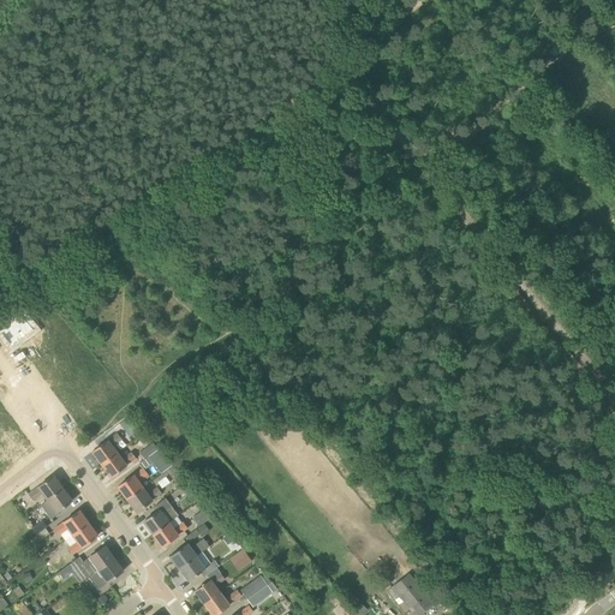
[(19,333),(0,350),(0,352),(11,364),(24,351),(28,353),(39,342),(33,336),(27,341),(19,333)]
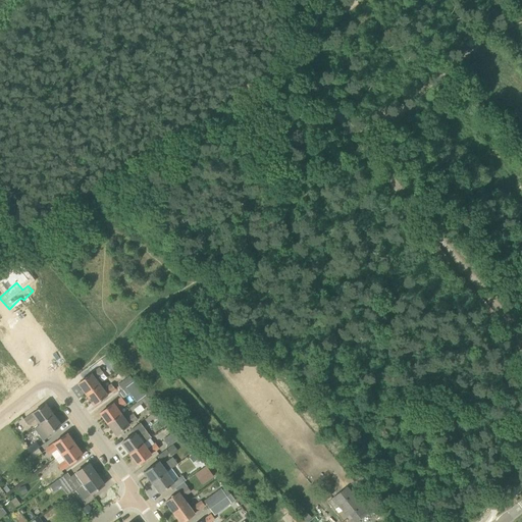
[(4,366),(0,368),(0,382),(10,375),(4,366)]
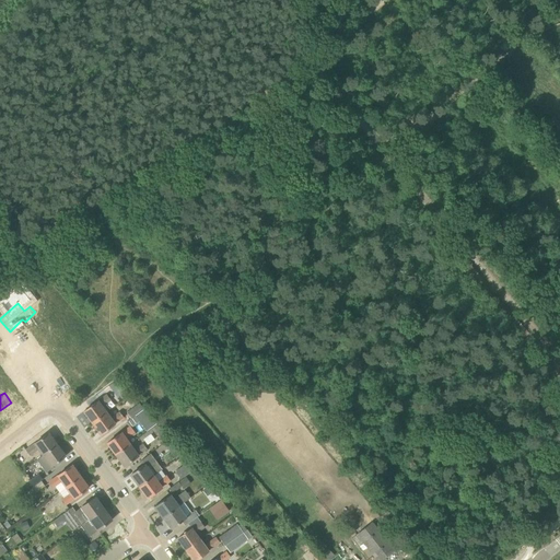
[(84,411),(92,422),(106,412),(102,406),(112,400),(107,394),(84,411)]
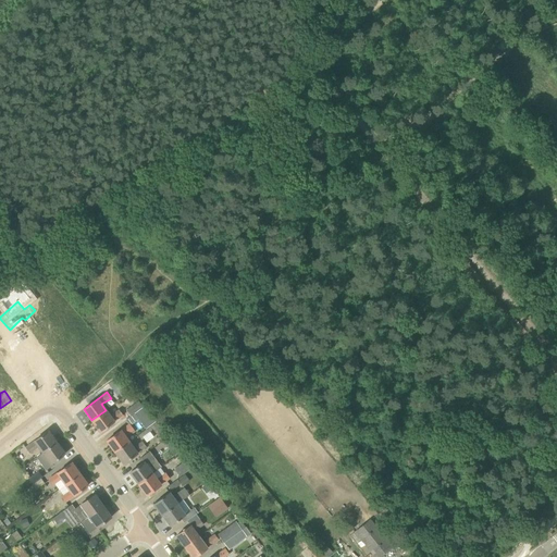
[(11,400),(0,408),(0,418),(2,421),(17,410),(11,400)]
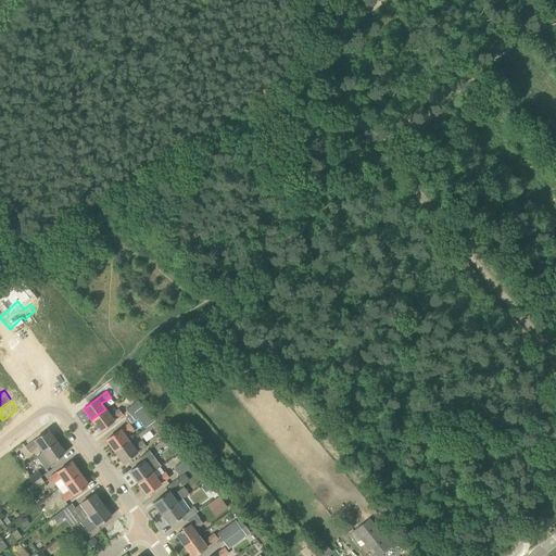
[(127,408),(131,415),(135,413),(143,406),(139,400),(127,408)]
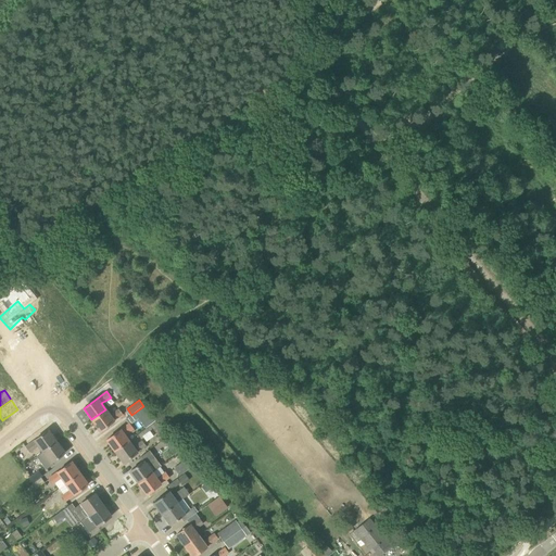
[(143,406),(135,413),(146,428),(154,421),(143,406)]
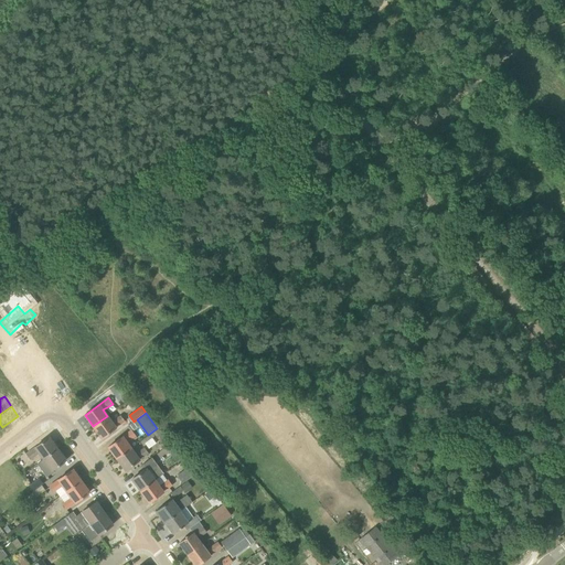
[(107,416),(93,426),(102,438),(125,420),(120,415),(112,422),(107,416)]
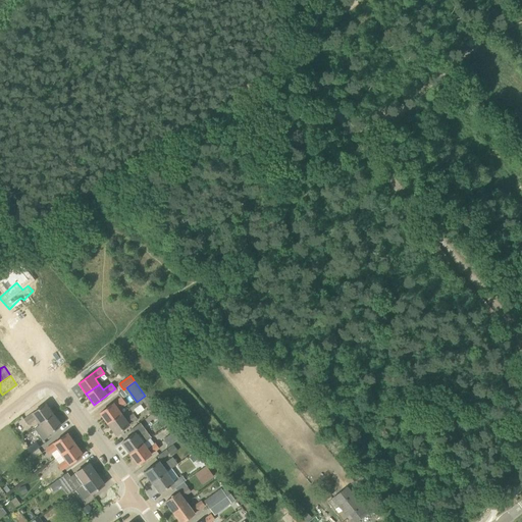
[(146,396),(129,408),(132,411),(143,403),(152,414),(153,413),(157,410),(146,396)]
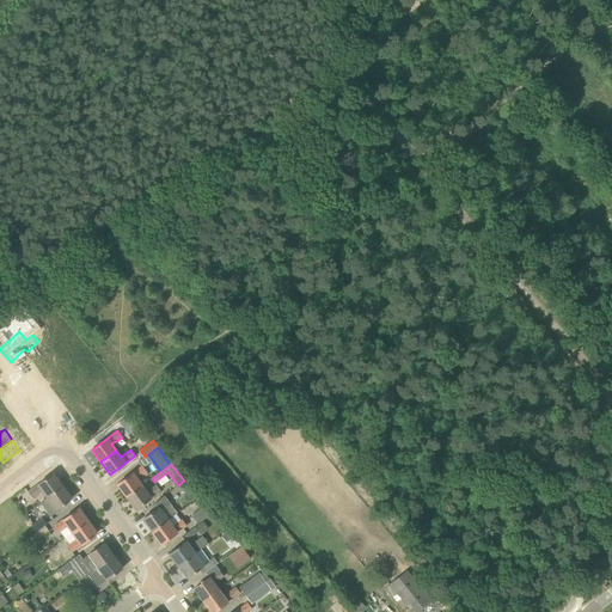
[(138,479),(147,472),(142,465),(117,484),(127,496),(142,485),(138,479)]
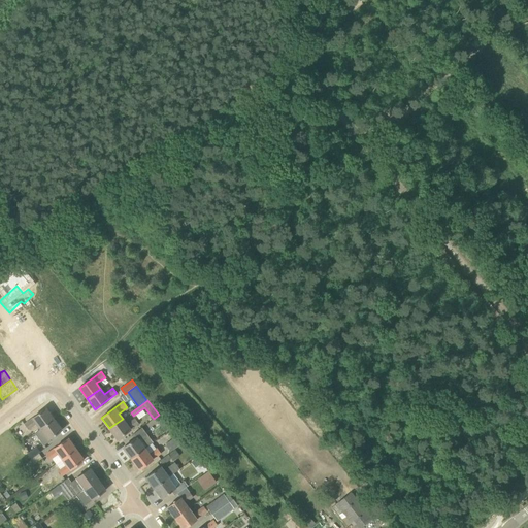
[(24,424),(28,429),(37,423),(40,429),(54,419),(45,408),(24,424)]
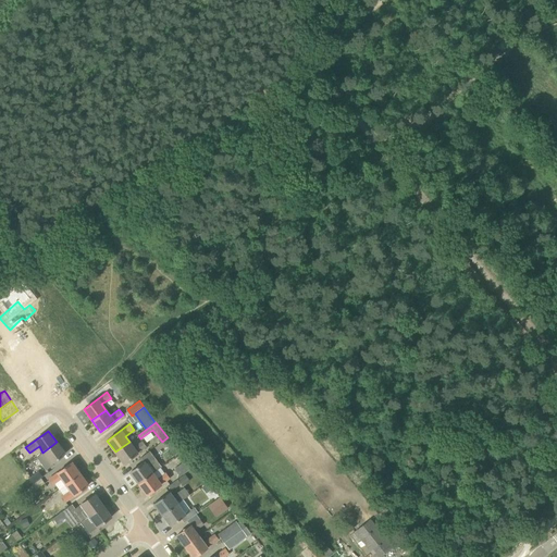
[(168,437),(163,441),(169,447),(173,444),(168,437)]
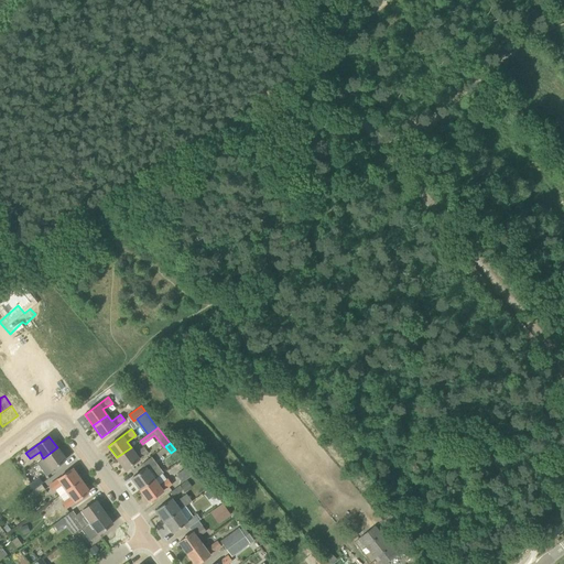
[(131,447),(117,457),(126,469),(148,452),(144,446),(136,453),(131,447)]
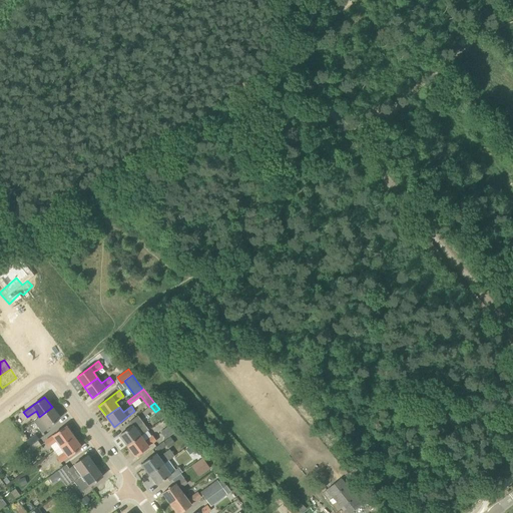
[(55,412),(52,407),(39,417),(33,421),(41,433),(48,428),(47,427),(60,418),(55,412)]
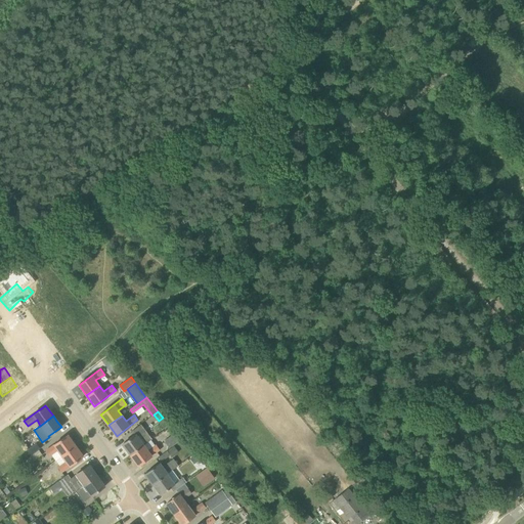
[(130,454),(143,445),(151,439),(140,425),(132,430),(135,435),(123,444),(130,454)]
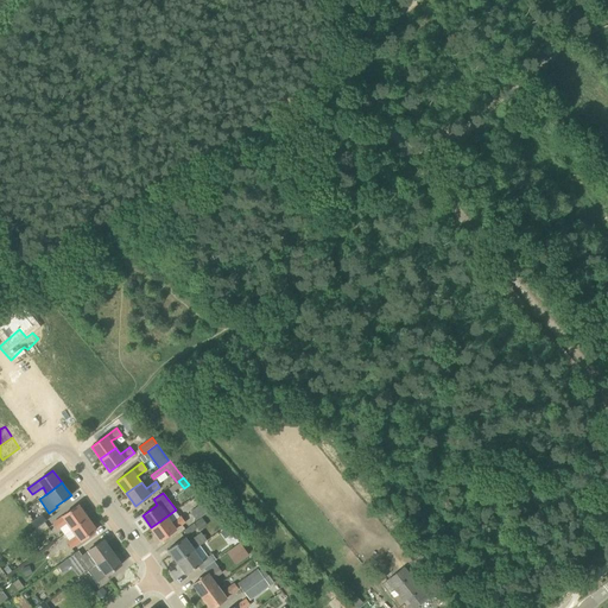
[(210,511),(203,501),(190,512),(197,520),(210,511)]
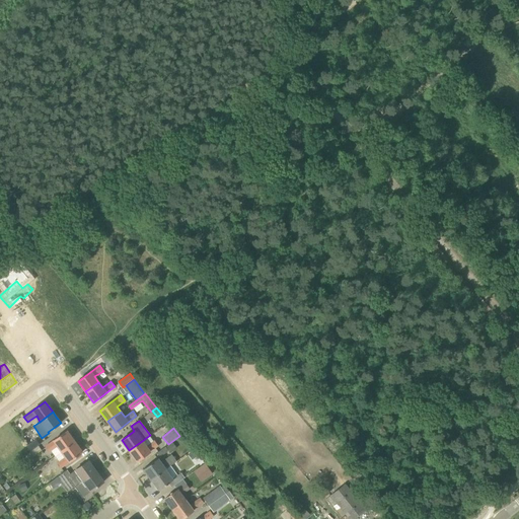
[(62,451),(74,442),(67,431),(46,447),(50,452),(58,446),(62,451)]
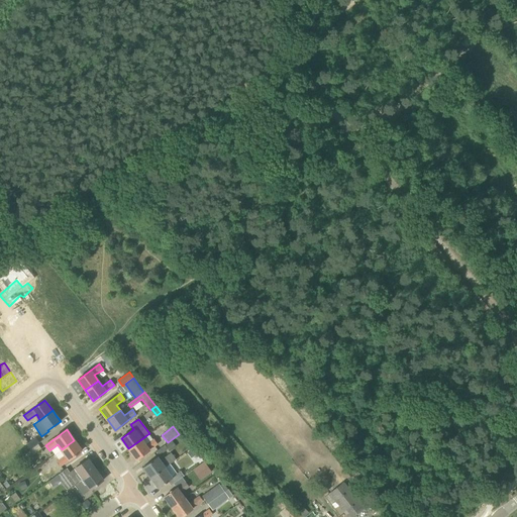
[(136,459),(158,443),(153,438),(145,444),(141,439),(128,448),(136,459)]
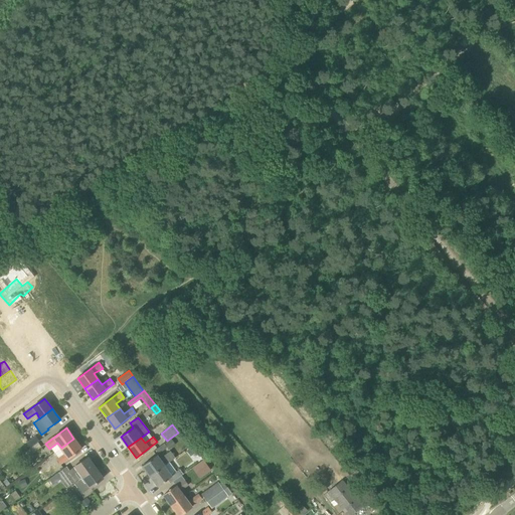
[(60,464),(81,449),(73,439),(61,448),(65,453),(56,459),(60,464)]
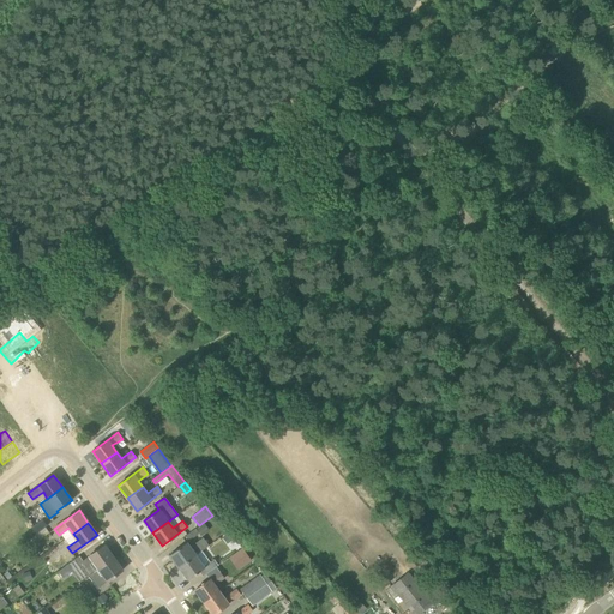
[(37,524),(31,528),(35,534),(41,530),(37,524)]
